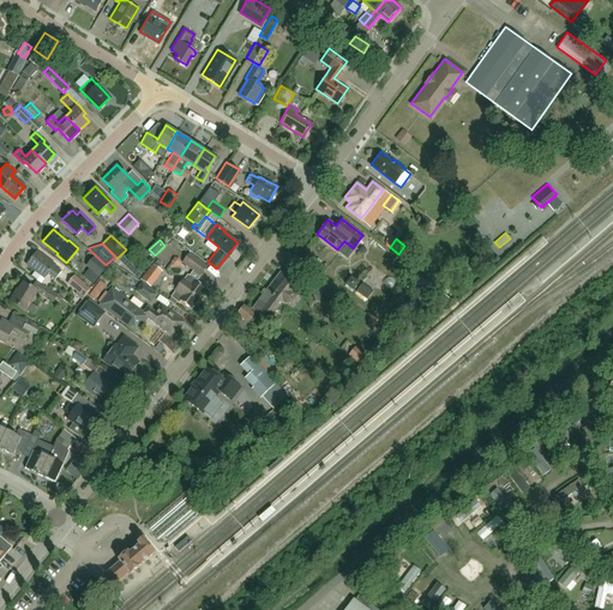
[(54,278),(60,270),(53,265),(54,264),(44,257),(44,258),(35,252),(26,264),(43,277),(47,272),(54,278)]
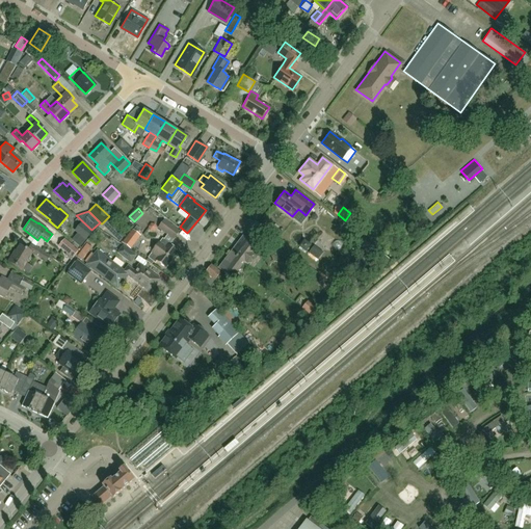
[(173,237),(178,230),(163,218),(158,226),(173,237)]
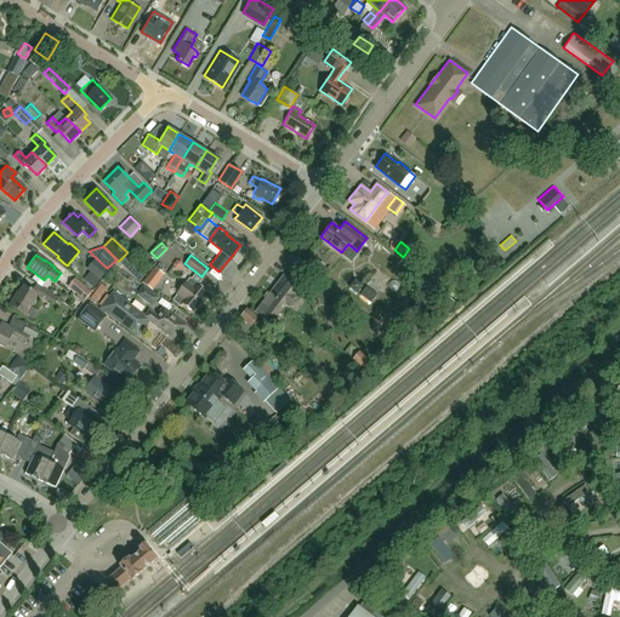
[(296,256),(289,266),(303,278),(312,268),(296,256)]
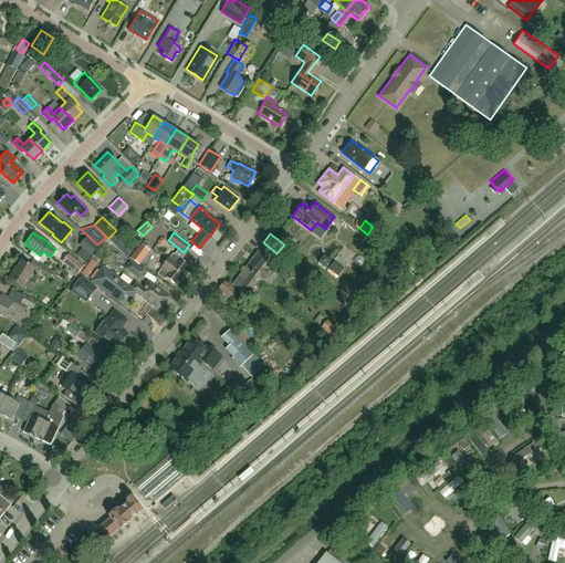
[(96,246),(85,236),(79,243),(85,249),(80,257),(84,260),(96,246)]
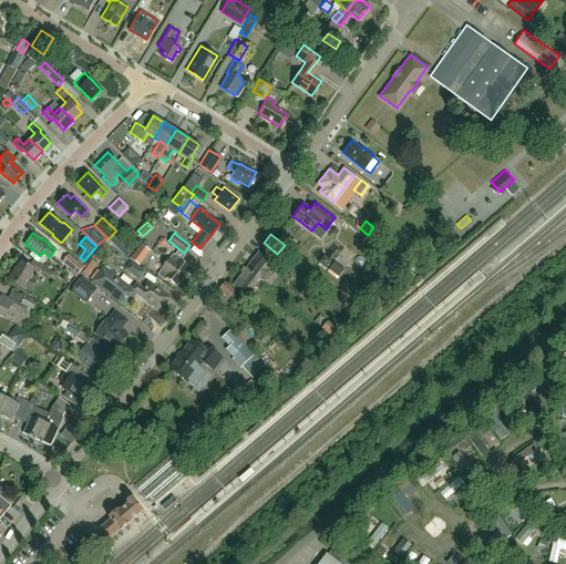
[(141,244),(130,258),(136,264),(147,249),(141,244)]
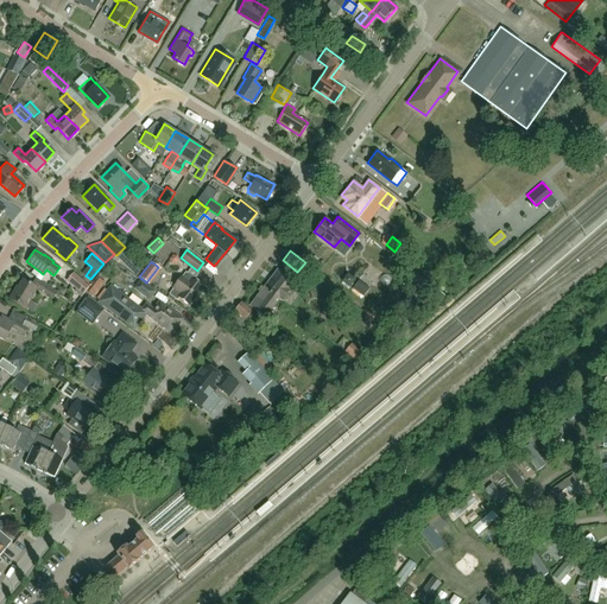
[(409,266),(403,273),(423,287),(429,280),(409,266)]
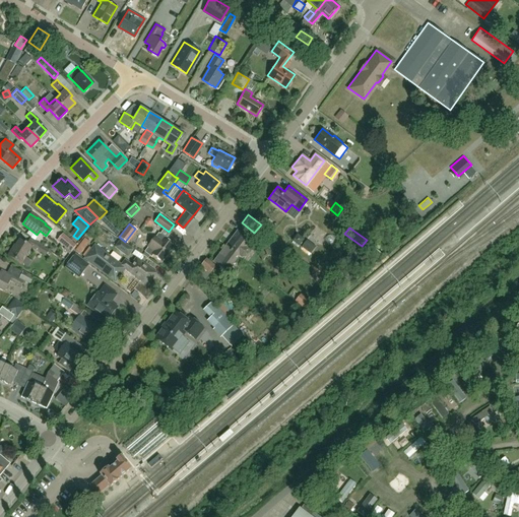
[(238,255),(241,257),(245,256),(248,253),(247,249),(244,247),(250,240),(243,234),(242,234),(237,230),(224,245),(238,255)]
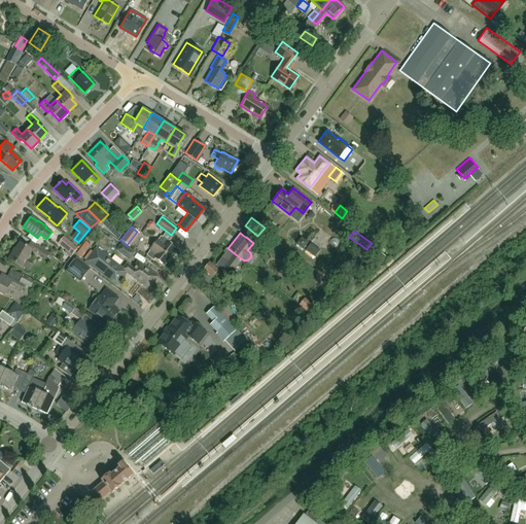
[(112,234),(108,239),(115,246),(120,242),(112,234)]
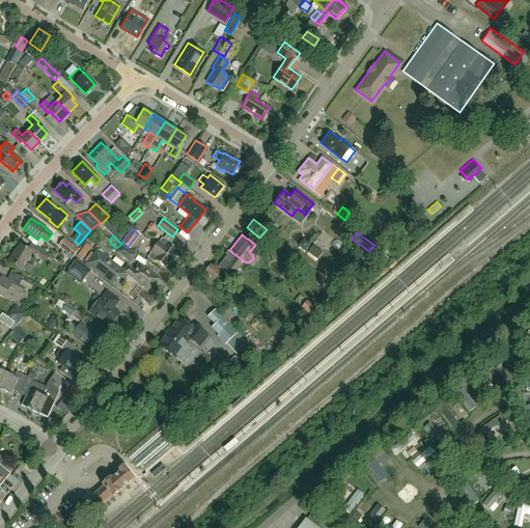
[(71,257),(78,249),(63,237),(58,244),(67,251),(65,253),(71,257)]
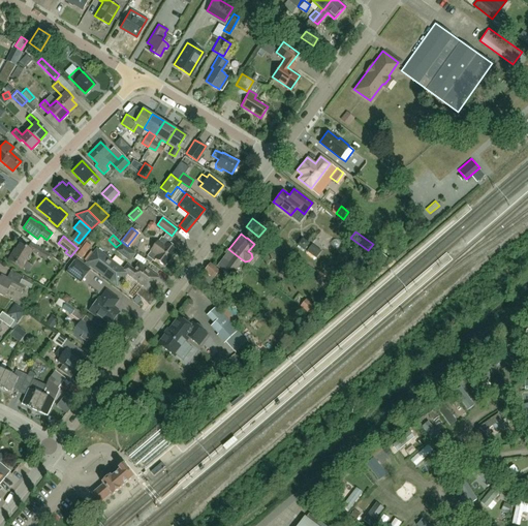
[(175,249),(174,248),(175,247),(175,245),(171,242),(168,242),(167,244),(166,243),(168,241),(161,236),(147,254),(154,259),(156,257),(163,264),(175,249)]
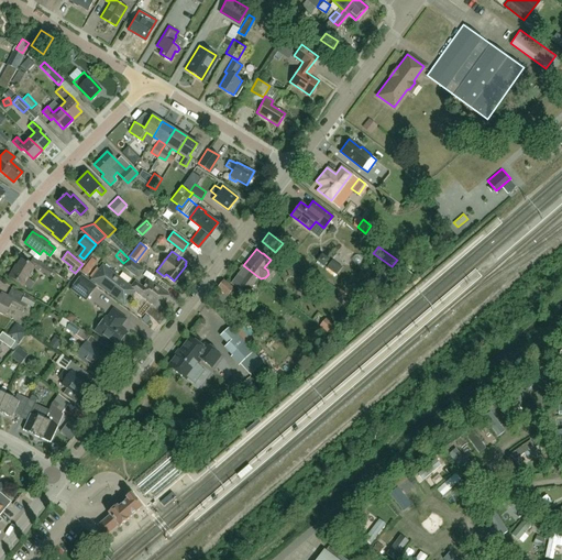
[(39,270),(43,264),(32,257),(29,264),(20,259),(13,268),(12,267),(8,275),(21,284),(25,276),(26,277),(33,266),(39,270)]
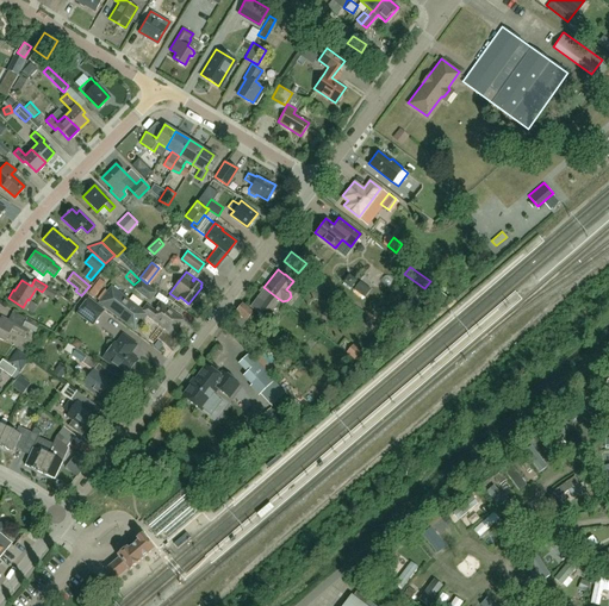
[(134,287),(149,299),(155,291),(140,280),(134,287)]
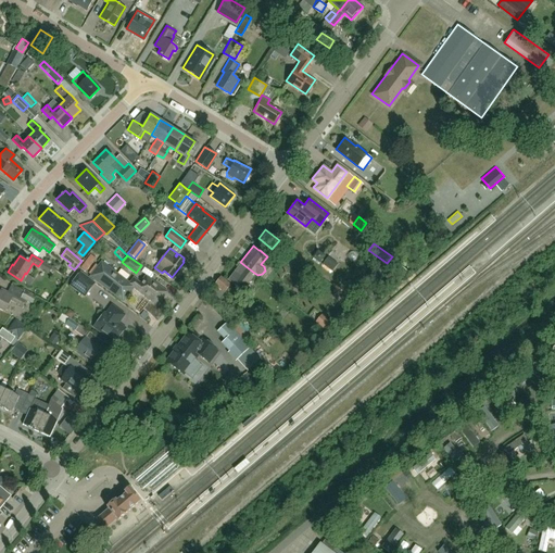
[(122,299),(133,286),(133,285),(128,281),(101,261),(90,275),(122,299)]
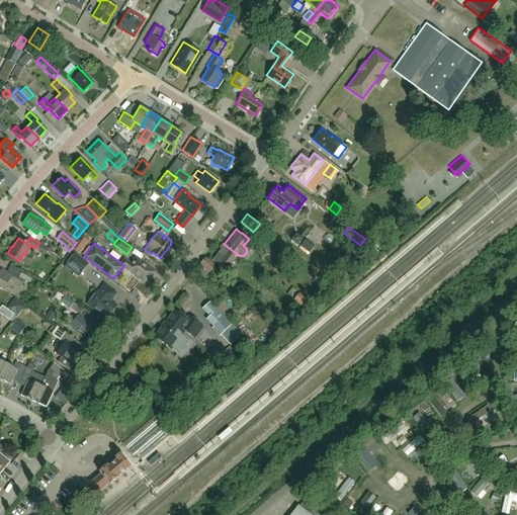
[(237,254),(224,244),(211,259),(218,264),(225,269),(237,254)]
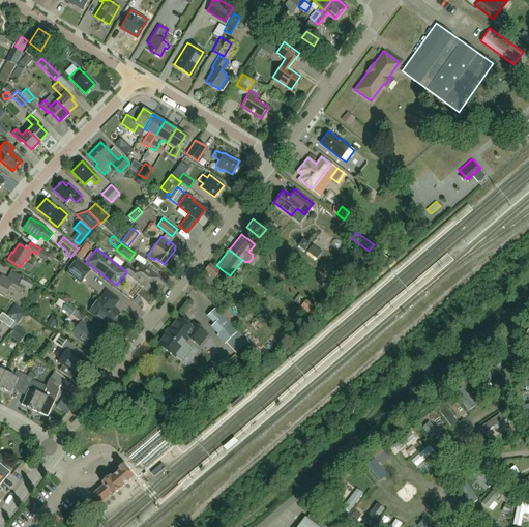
[(306,257),(315,261),(317,257),(309,252),(306,257)]
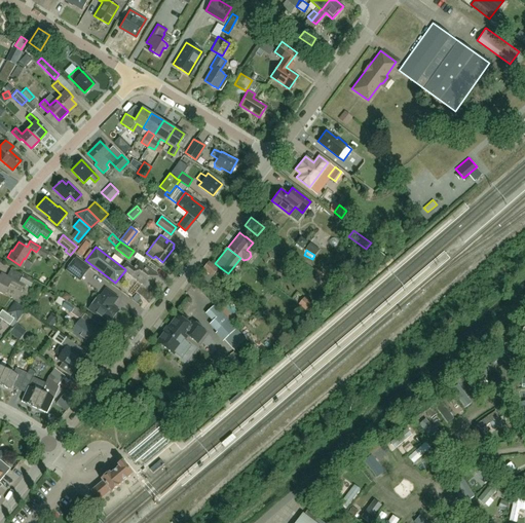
[(79,278),(89,266),(75,255),(65,268),(79,278)]
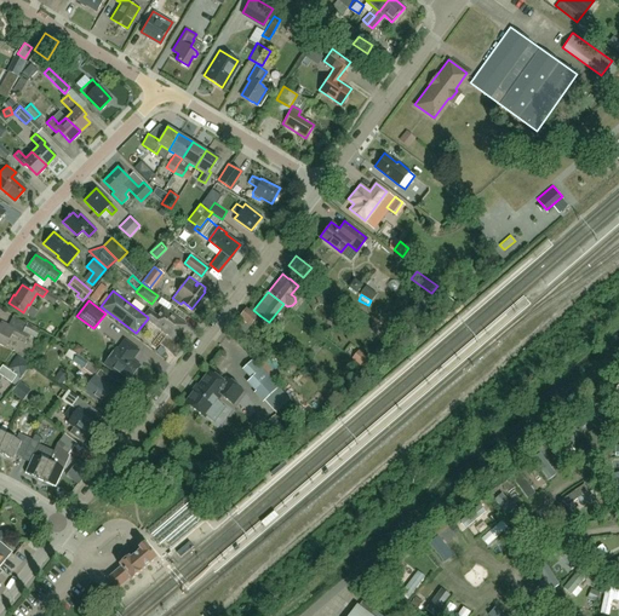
[(148,317),(148,318),(152,321),(152,320),(162,328),(161,329),(165,333),(166,330),(173,337),(184,323),(162,306),(156,314),(148,308),(143,314),(148,317)]
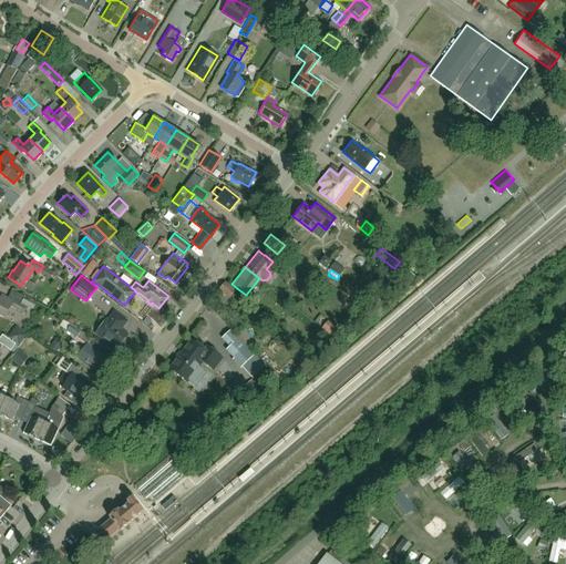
[(224,280),(217,288),(228,297),(235,288),(224,280)]
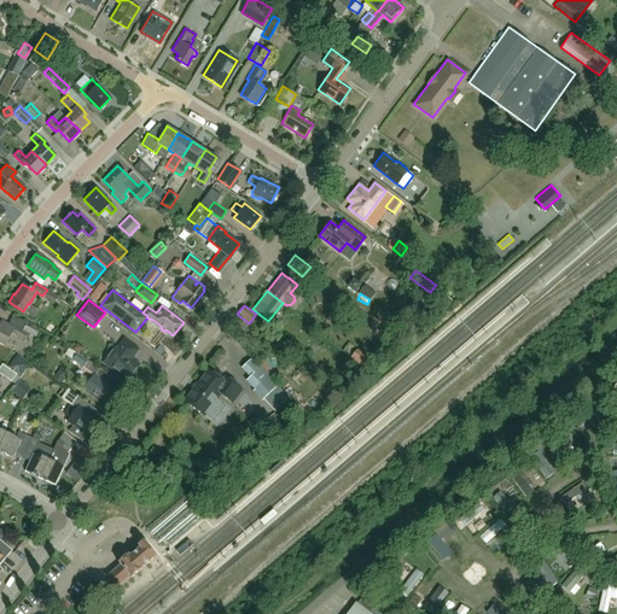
[(12,331),(19,335),(24,338),(27,333),(1,319),(0,321),(0,341),(5,344),(12,331)]
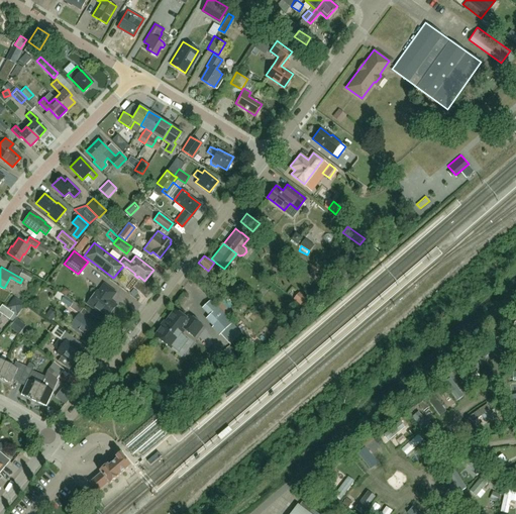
[(22,269),(18,275),(29,281),(32,274),(22,269)]
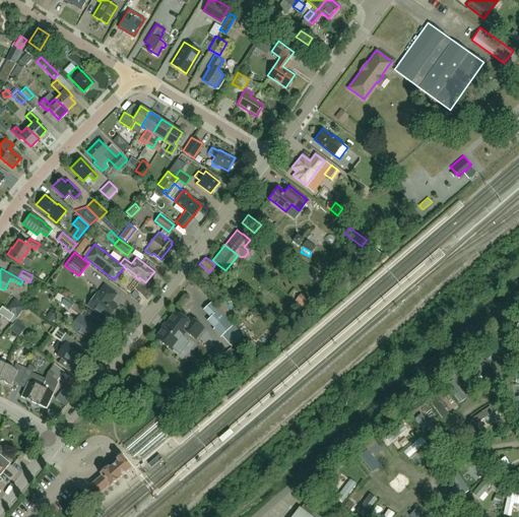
[(339,285),(347,277),(341,271),(333,278),(339,285)]
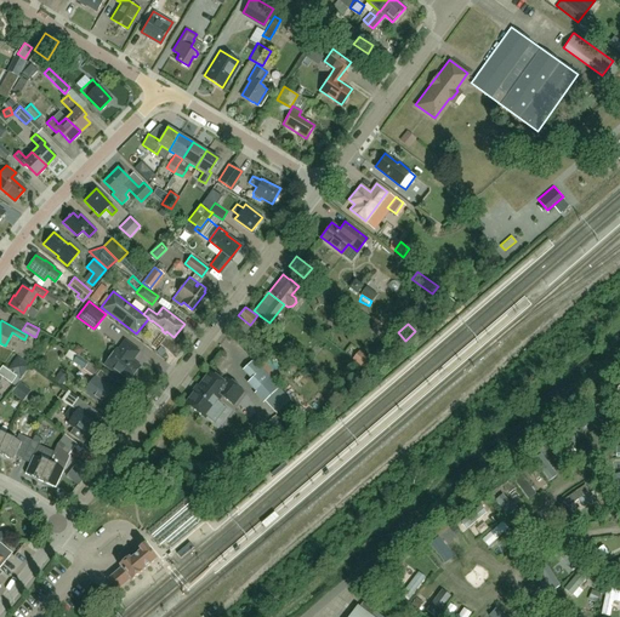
[(114,348),(104,361),(128,378),(137,365),(130,359),(137,349),(124,338),(115,349),(114,348)]
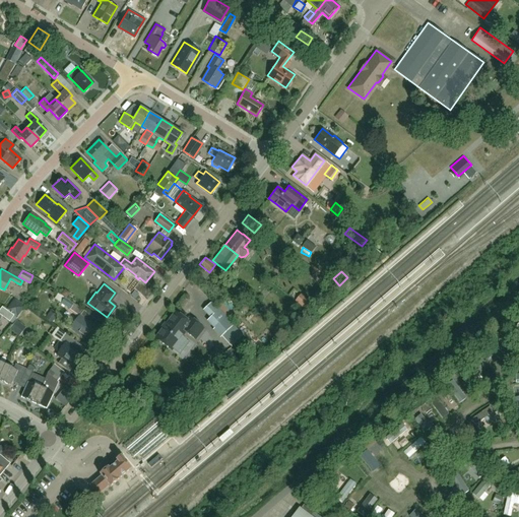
[(36,310),(45,303),(36,292),(26,300),(36,310)]
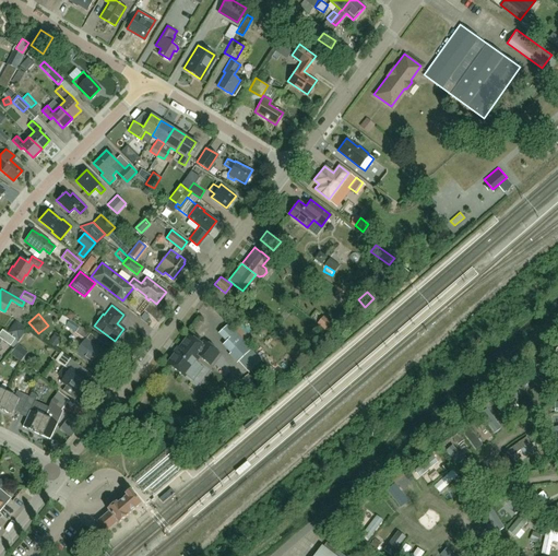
[(61,317),(59,319),(59,320),(60,321),(64,324),(74,331),(78,324),(69,318),(63,315),(61,317)]
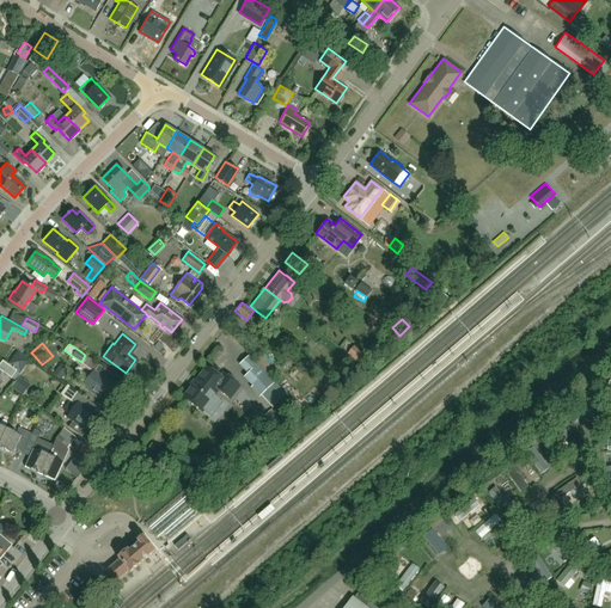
[(354,344),(347,352),(354,358),(362,364),(370,356),(361,349),(361,350),(354,344)]
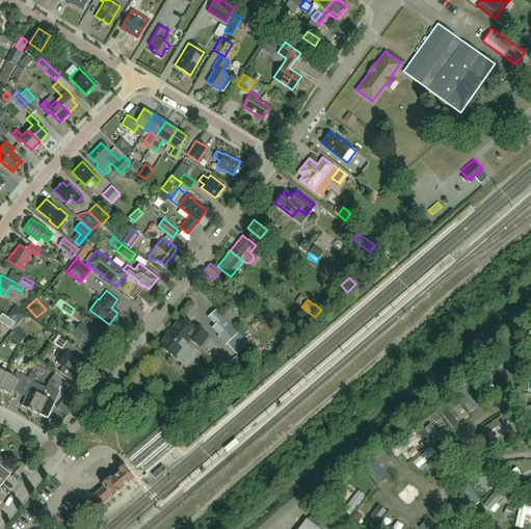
[(20,307),(10,315),(18,322),(26,313),(20,307)]
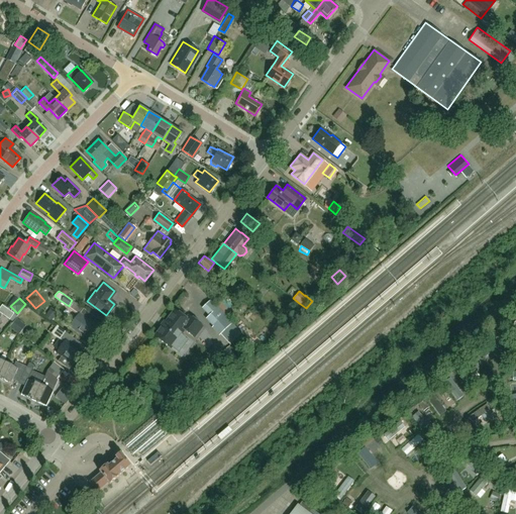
[(210,298),(203,305),(209,313),(206,316),(213,323),(212,325),(219,332),(230,321),(231,321),(228,318),(214,303),(210,298)]
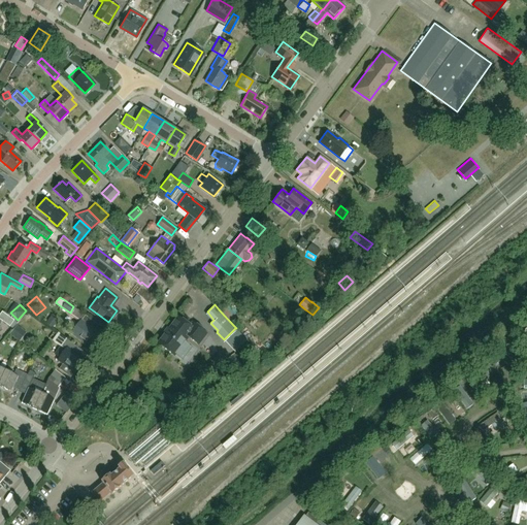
[(74,306),(70,313),(79,319),(84,313),(74,306)]
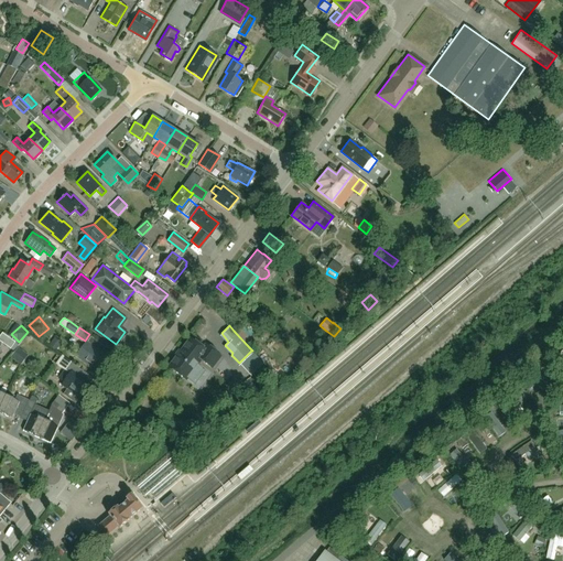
[(0,343),(1,342),(10,347),(14,341),(1,332),(0,333),(0,343)]
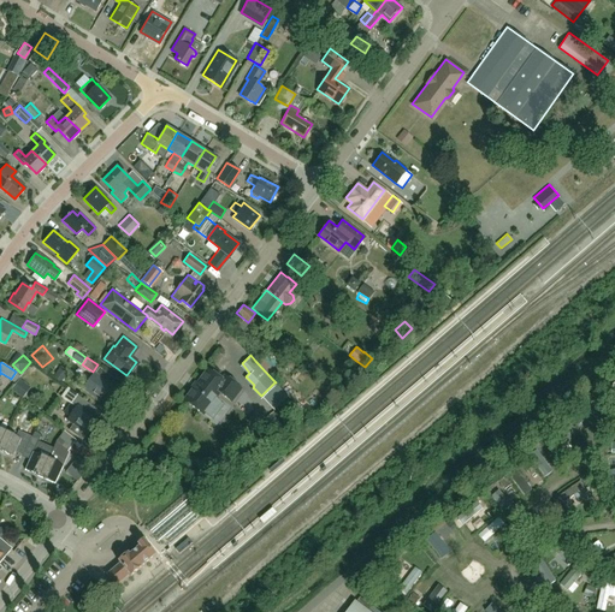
[(106,404),(110,400),(112,400),(116,396),(116,393),(114,392),(117,388),(107,381),(111,375),(113,378),(113,376),(99,366),(94,372),(93,372),(82,386),(106,404)]
